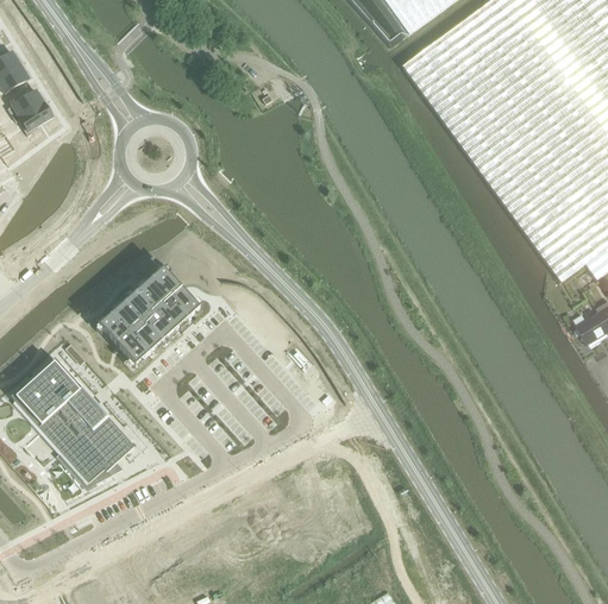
[(386,0),(397,16),(408,31),(451,0),(386,0)]
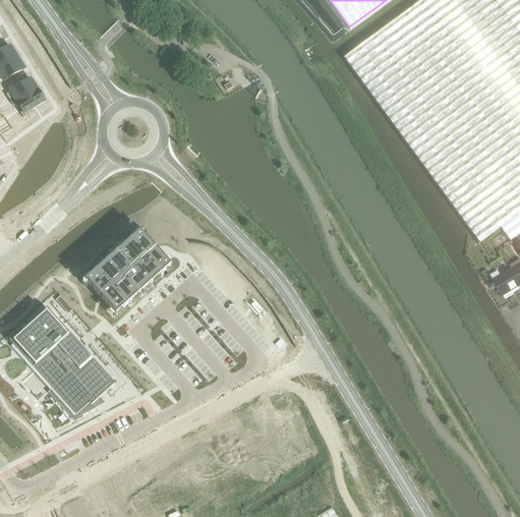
[(419,0),(343,56),(469,227),(478,240),(499,225),(509,238),(519,229),(519,0),(419,0)]
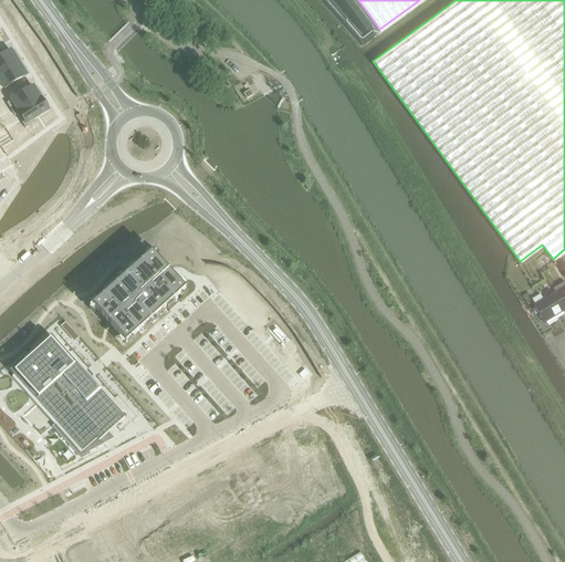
[(10,47),(0,51),(0,69),(18,59),(10,47)]
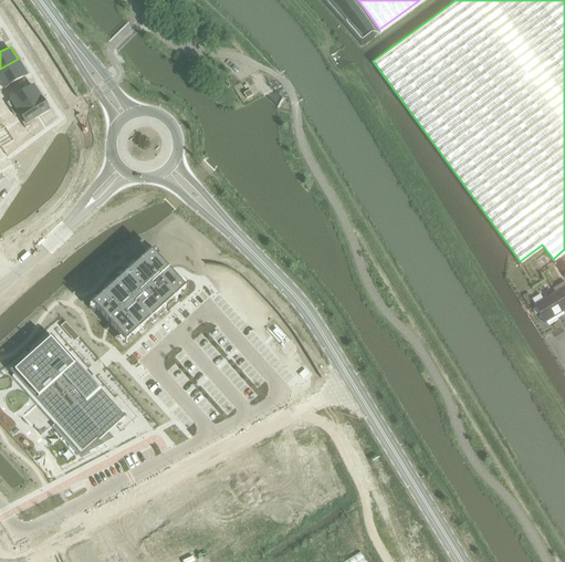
[(18,59),(0,69),(0,79),(3,84),(25,71),(18,59)]
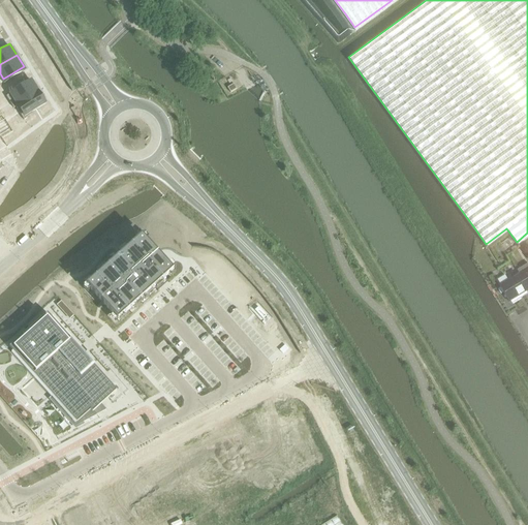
[(9,90),(5,92),(12,104),(14,102),(38,89),(30,76),(9,90)]
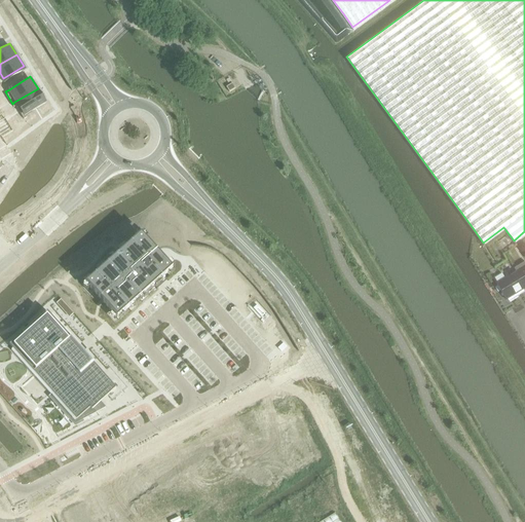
[(228,88),(234,84),(231,80),(225,83),(228,88)]
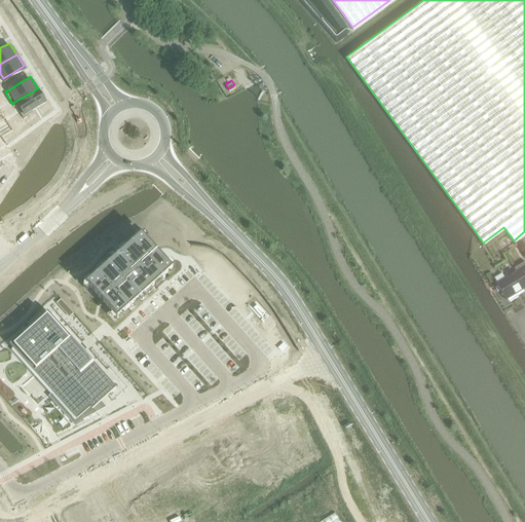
[(38,88),(14,102),(23,115),(33,109),(32,107),(44,99),(38,88)]
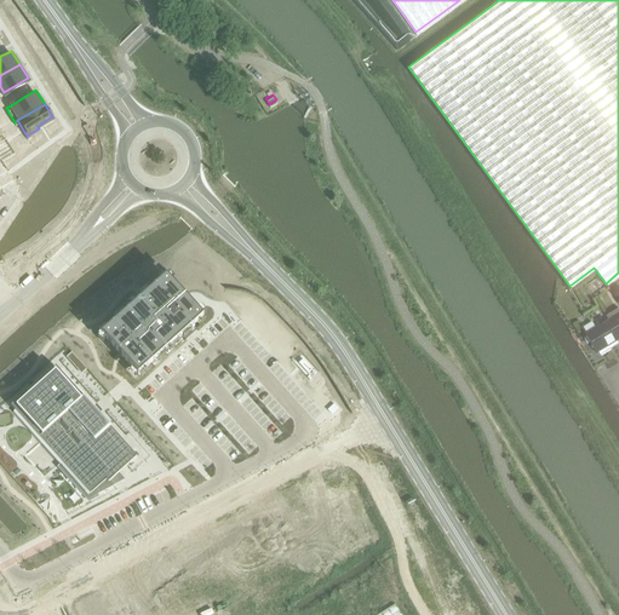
[(141,293),(99,329),(118,350),(137,371),(202,312),(165,271),(141,293)]
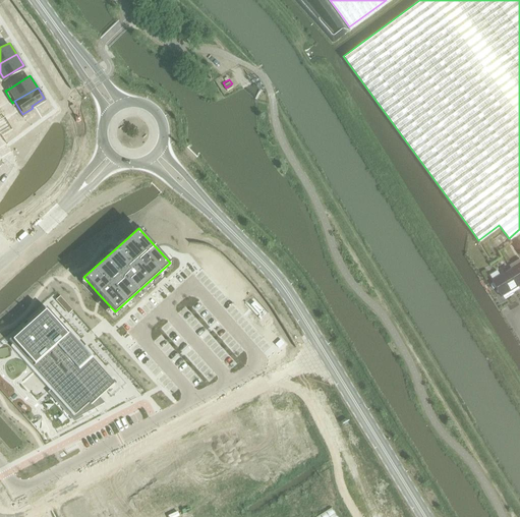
[(519,256),(519,255),(508,262),(510,266),(490,278),(500,293),(502,293),(503,294),(511,289),(510,287),(519,281),(519,256)]
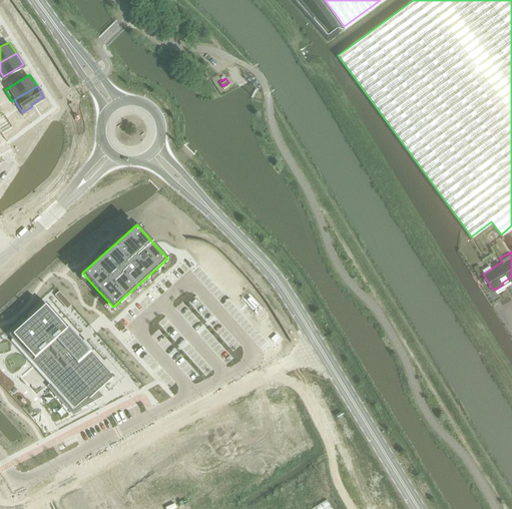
[(249,294),(245,298),(253,306),(258,303),(249,294)]
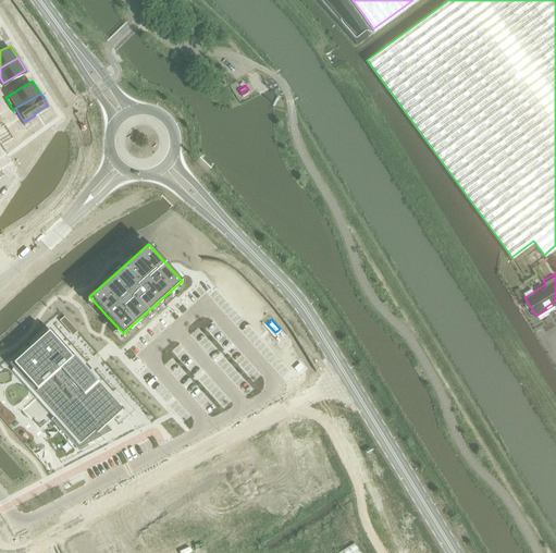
[(49,326),(9,361),(57,415),(49,421),(79,445),(101,433),(97,429),(122,407),(49,326)]
